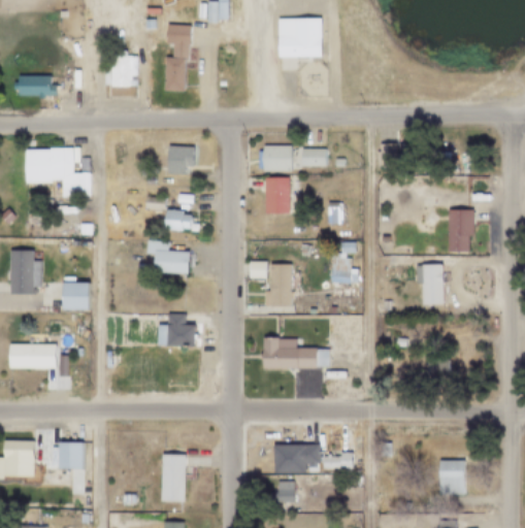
[(234,0),(234,24),(224,24),(224,0),(234,0)]
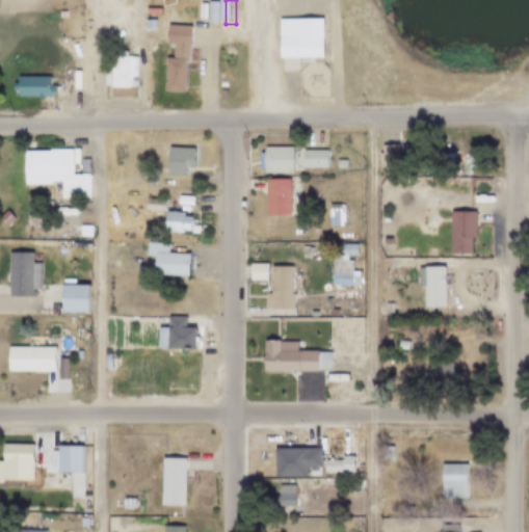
[(147,30),(147,19),(158,19),(158,30),(147,30)]
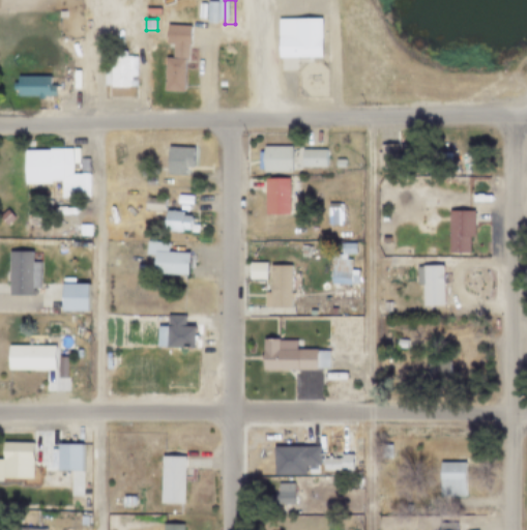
[(280,19),(323,19),(323,57),(280,58),(280,19)]
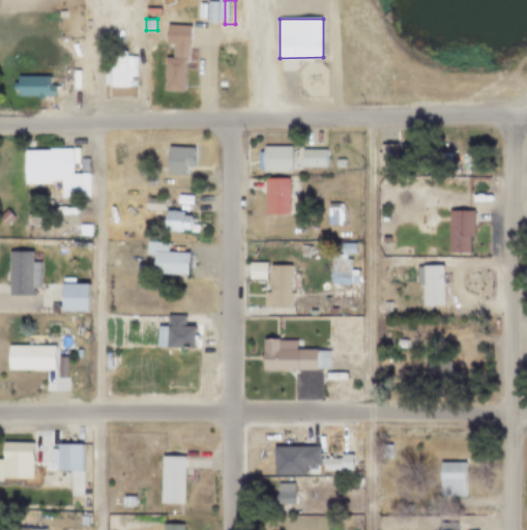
[(185,59),(187,59),(184,92),(165,91),(167,57),(174,58),(175,43),(169,43),(170,24),(193,26),(192,45),(186,43),(185,59)]
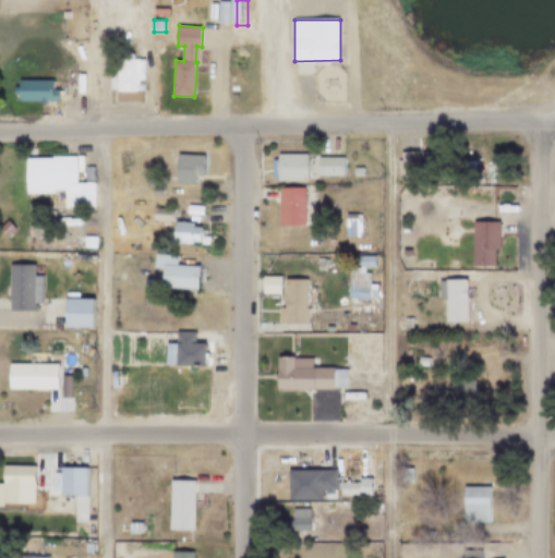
[(135,59),(141,59),(141,52),(146,52),(146,63),(146,93),(118,93),(118,91),(111,89),(111,77),(118,79),(118,59),(127,59),(127,55),(135,55),(135,59)]
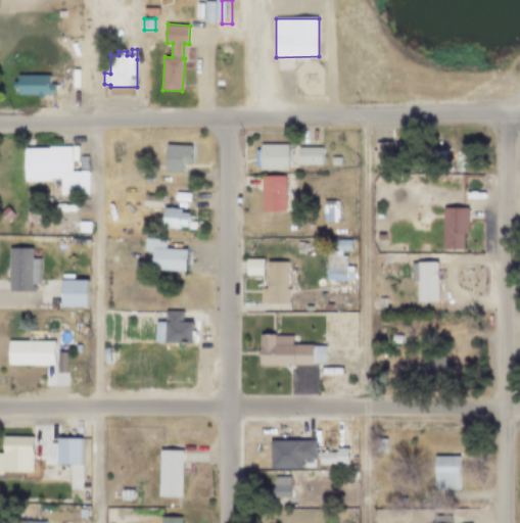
[(18,95),(18,89),(14,89),(14,82),(18,82),(18,75),(51,75),(51,84),(56,84),(56,94),(18,95)]
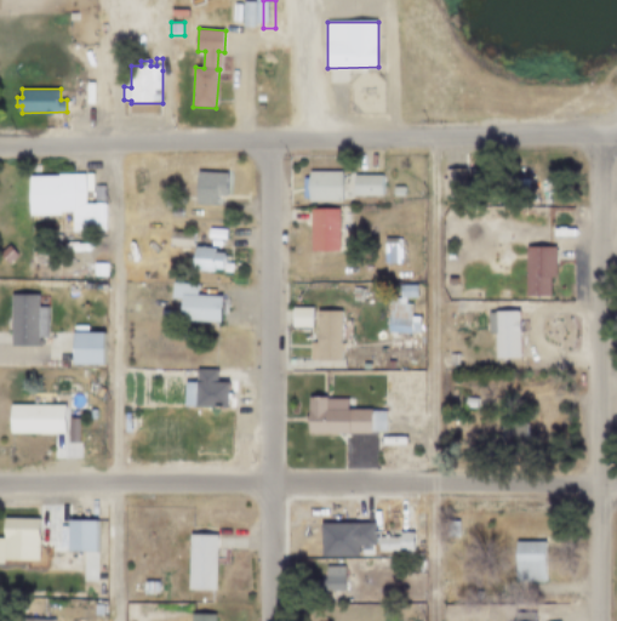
[(199,189),(199,171),(228,171),(228,195),(220,195),(220,205),(196,205),(196,189),(199,189)]
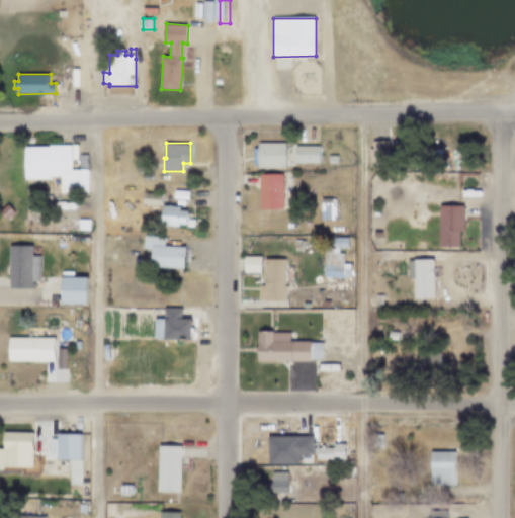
[(260,143),(287,143),(287,155),(287,168),(254,168),(254,149),(260,149),(260,143)]
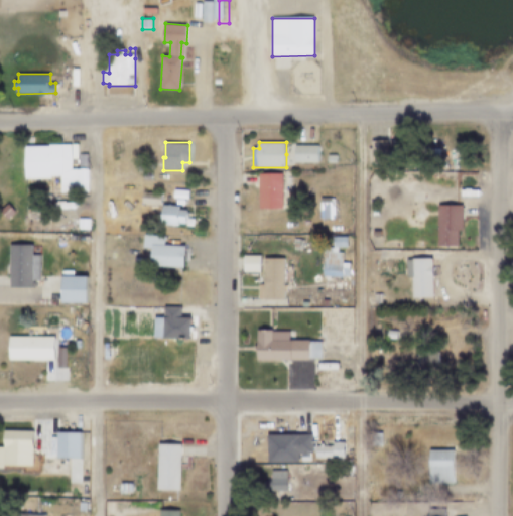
[(61,194),(61,175),(51,175),(51,180),(25,180),(25,146),(49,146),(49,144),(72,144),(73,168),(90,168),(90,192),(61,194)]
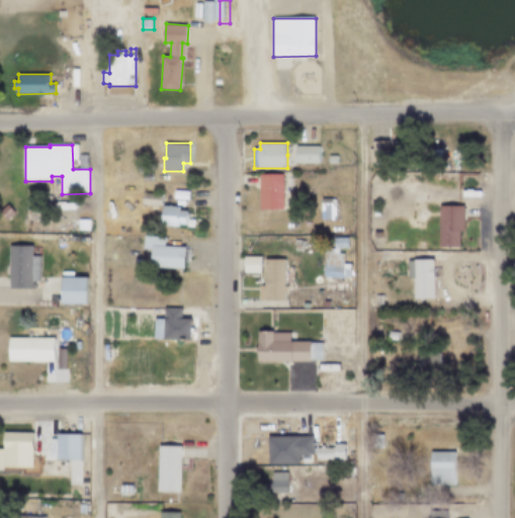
[(296,163),(296,146),(320,146),(320,162),(296,163)]
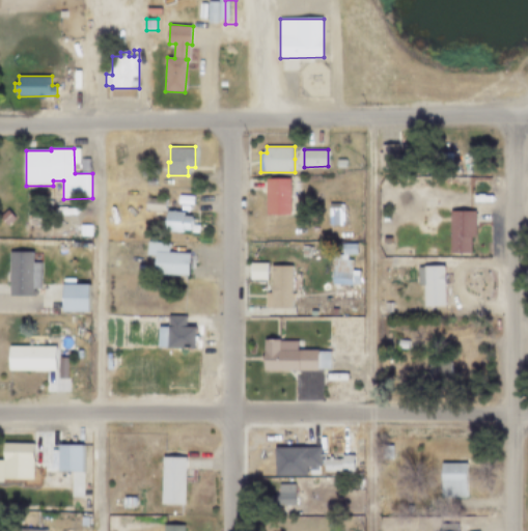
[(267,179),(292,178),(292,215),(268,215),(267,179)]
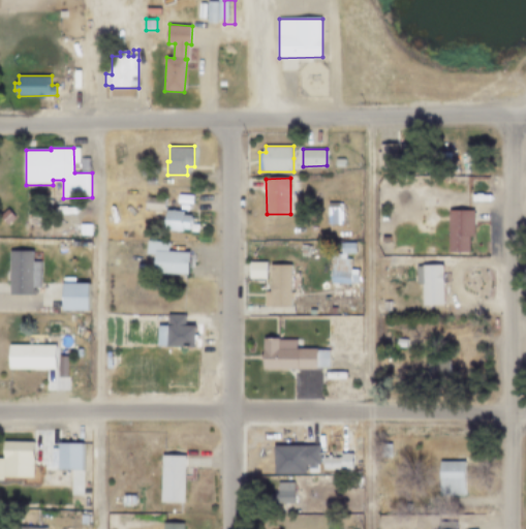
[(329,203),(343,203),(343,223),(330,223),(329,203)]
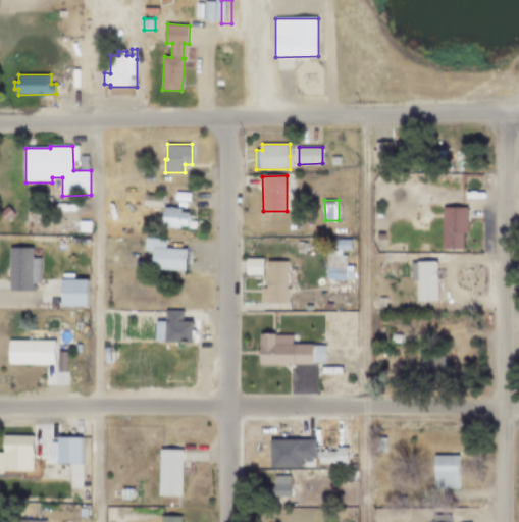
[(464,231),(464,248),(444,249),(444,228),(444,208),(468,208),(469,231),(464,231)]
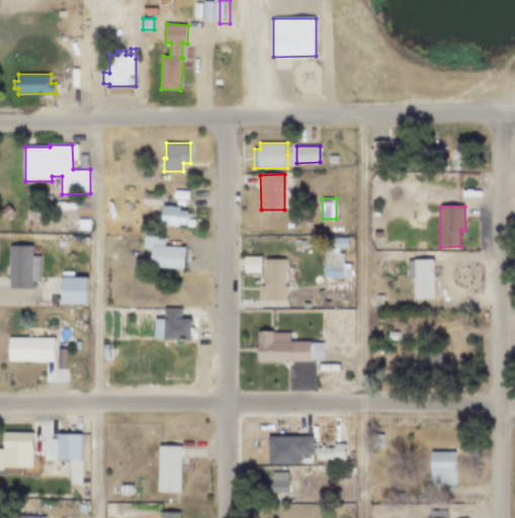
[(180,207),(180,211),(188,211),(188,225),(180,225),(180,227),(164,227),(164,207),(180,207)]
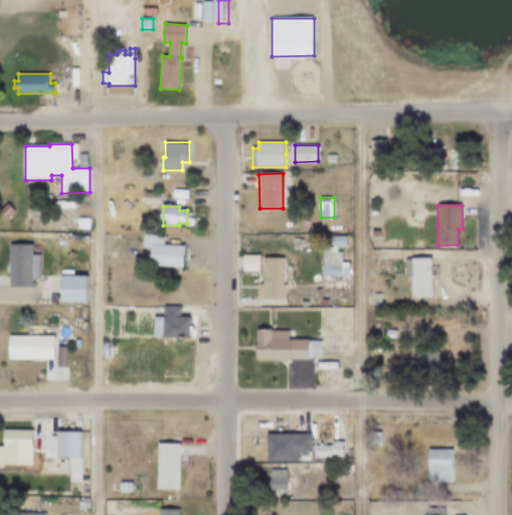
[(78,218),(91,218),(91,229),(78,229),(78,218)]
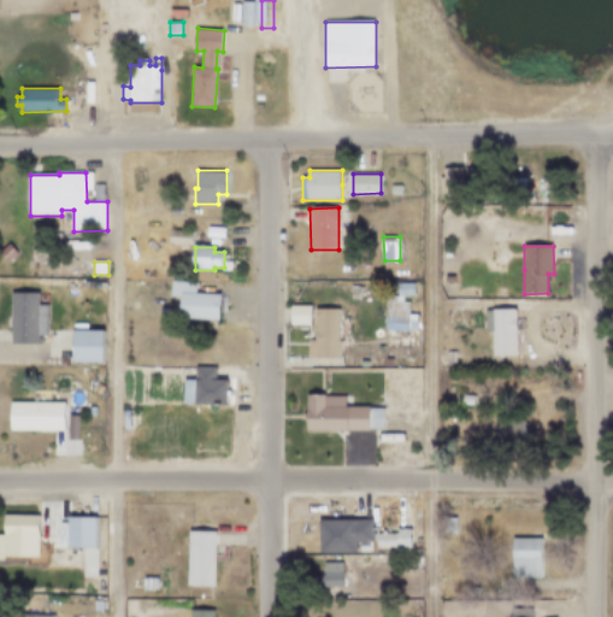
[(172,281),(196,281),(196,293),(220,293),(220,321),(182,321),(182,298),(172,298),(172,281)]
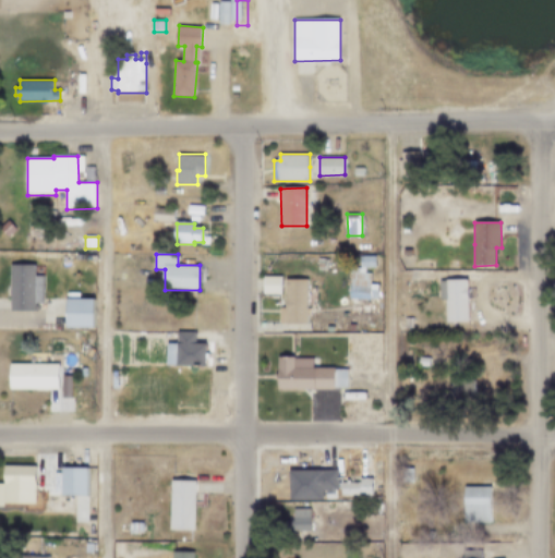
[(305,264),(305,255),(314,255),(314,264),(305,264)]
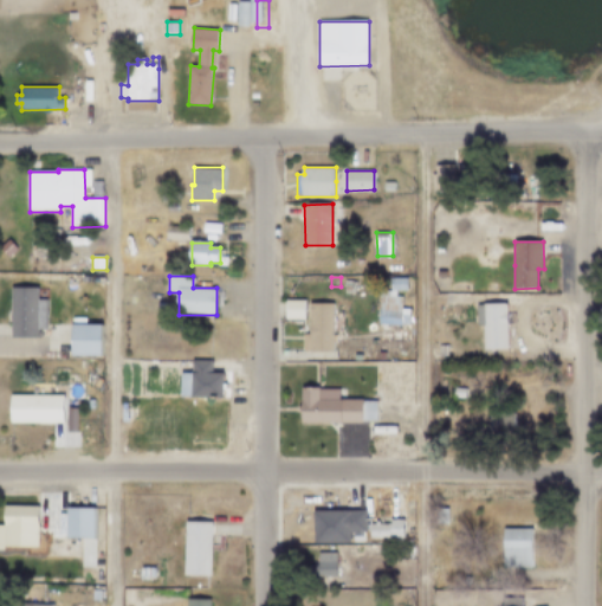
[(410,309),(410,340),(386,340),(386,327),(381,327),(381,297),(384,297),(383,284),(393,284),(393,277),(408,277),(408,289),(397,289),(397,297),(403,297),(403,309),(410,309)]
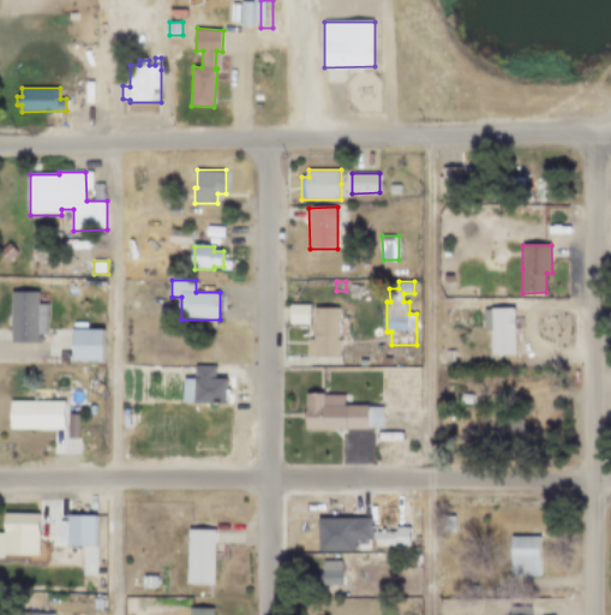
[(49,303),(49,334),(40,334),(40,342),(13,342),(12,292),(40,292),(40,303),(49,303)]
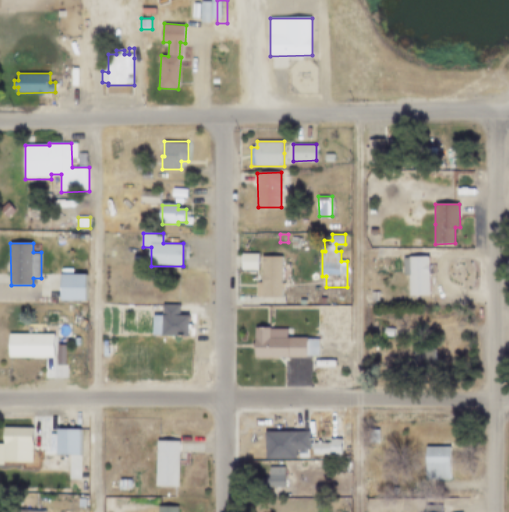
[(242,253),(258,253),(258,270),(242,270),(242,253)]
